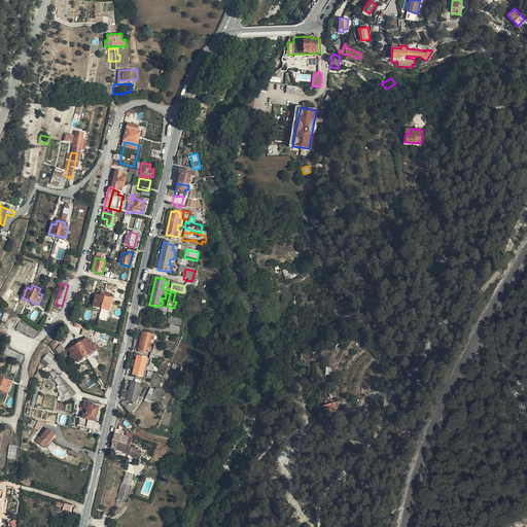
[(102,308),(110,310),(112,300),(109,299),(110,294),(102,292),(100,296),(96,295),(94,307),(102,308)]
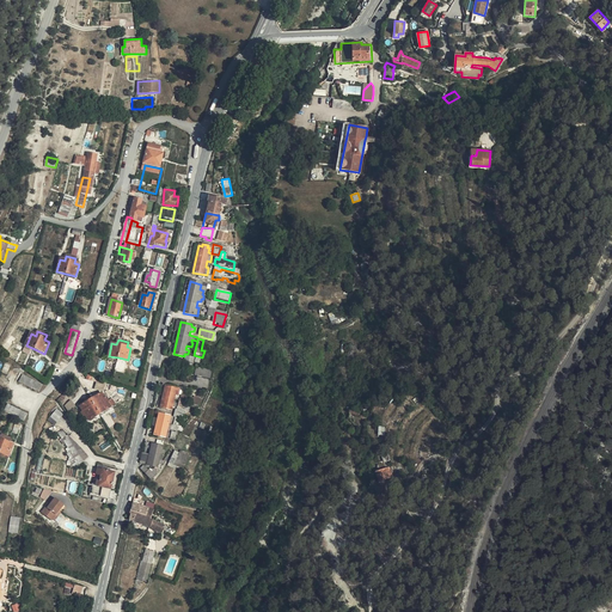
[(209,378),(210,371),(196,367),(194,374),(209,378)]
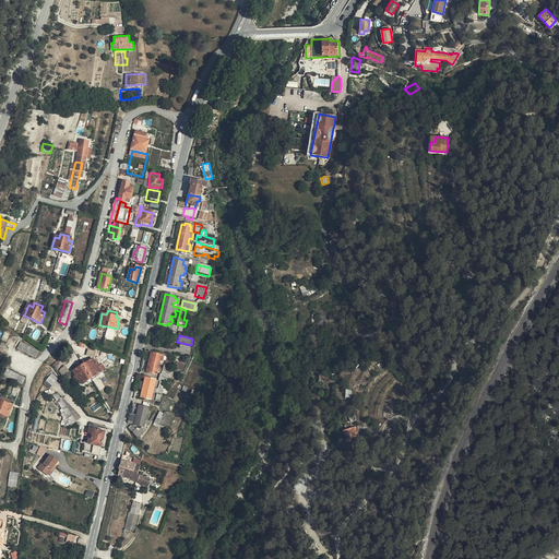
[(35,357),(38,351),(21,342),(18,348),(35,357)]
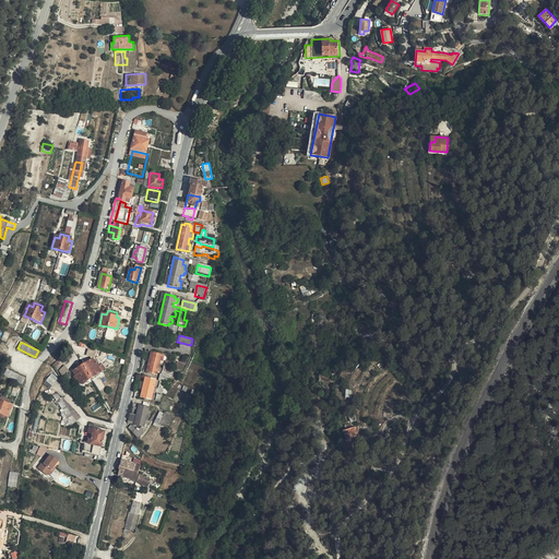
[(163,361),(164,356),(151,353),(146,372),(156,376),(157,371),(159,372),(161,369),(157,368),(159,360),(163,361)]
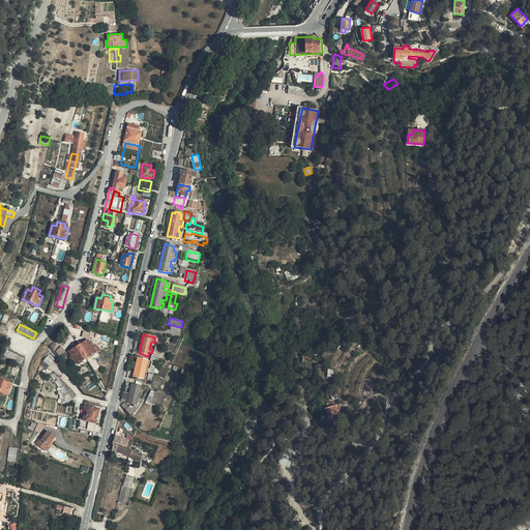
[(90,346),(87,341),(68,352),(71,356),(70,357),(72,360),(74,360),(76,364),(82,361),(83,362),(90,358),(89,357),(94,353),(92,349),(92,348),(91,345),(90,346)]
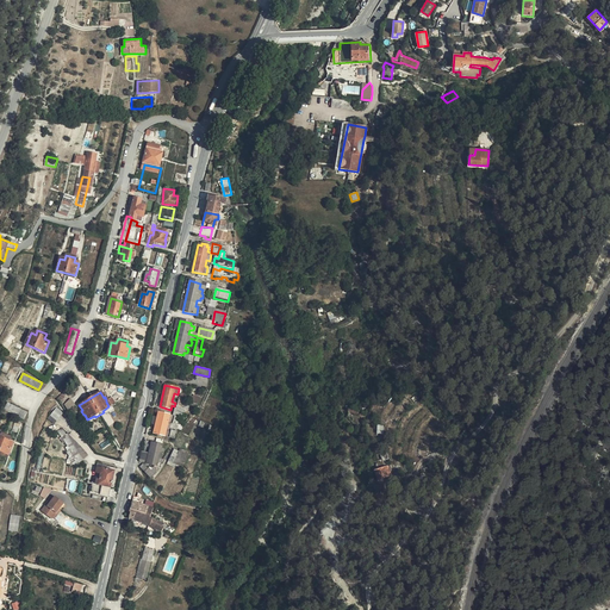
[(191,403),(192,397),(179,393),(176,409),(187,412),(190,405),(182,404),(182,400),(191,403)]
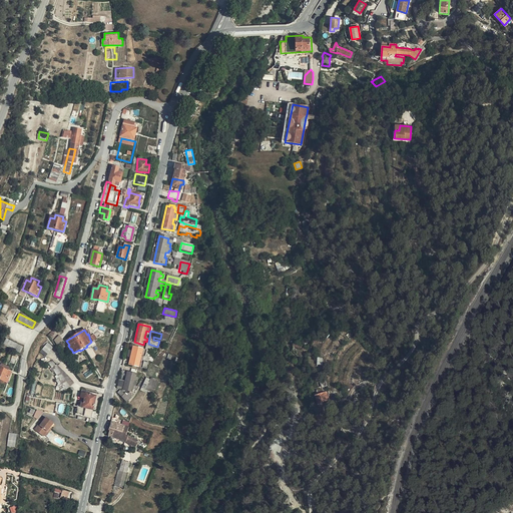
[(23,347),(7,339),(3,345),(20,353),(23,347)]
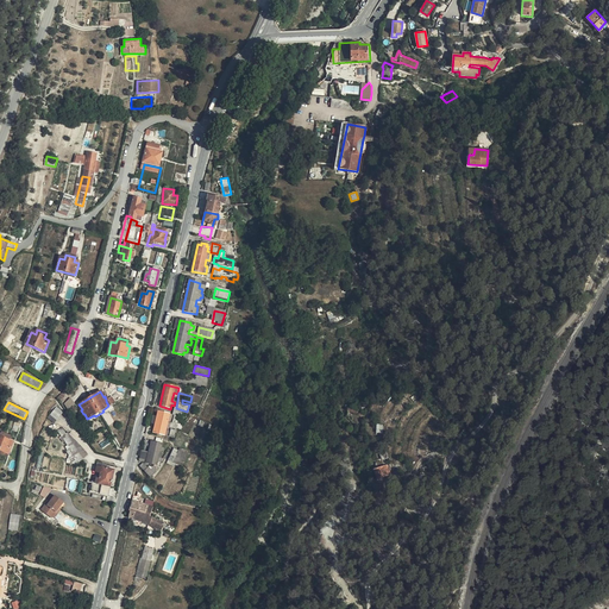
[(364,415),(368,407),(357,403),(356,407),(351,406),(349,415),(355,416),(356,413),(364,415)]
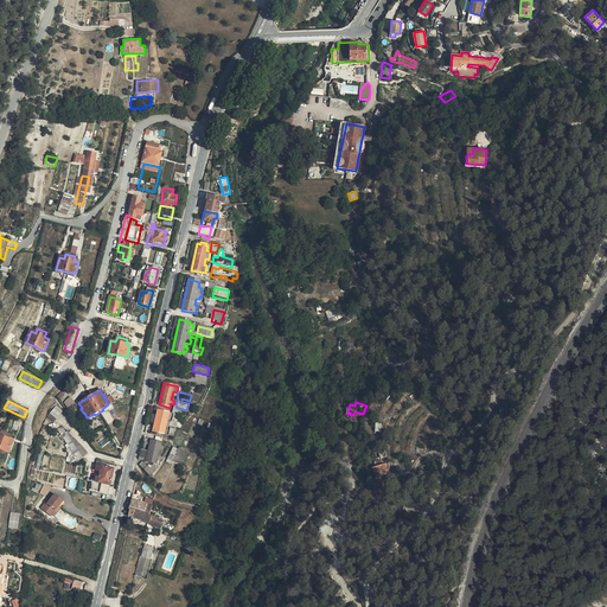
[(58,407),(52,413),(57,416),(62,410),(58,407)]
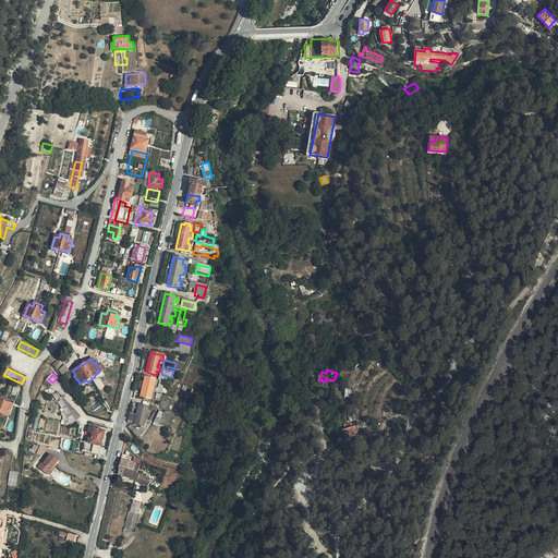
[(154,398),(154,395),(152,393),(153,390),(155,390),(156,387),(153,386),(154,384),(157,385),(157,381),(154,380),(154,379),(145,377),(141,397),(150,399),(150,397),(154,398)]
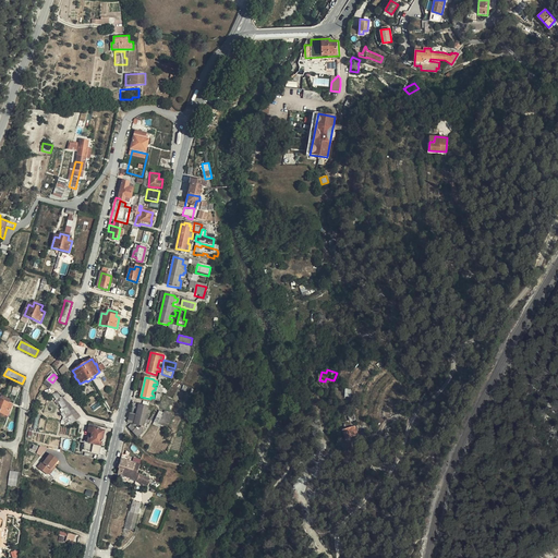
[(0,400),(0,412),(8,416),(12,405),(9,403),(11,399),(2,396),(0,400)]
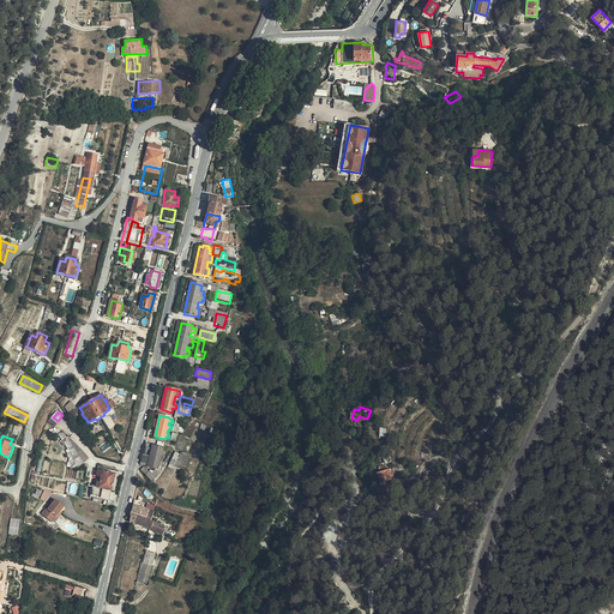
[(166,455),(166,451),(162,450),(163,447),(152,445),(148,467),(158,469),(160,464),(162,465),(163,462),(161,461),(162,453),(166,455)]
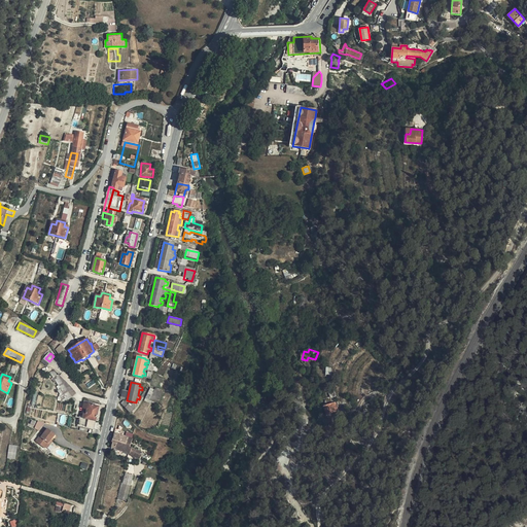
[(150,388),(145,397),(149,399),(149,398),(151,399),(154,394),(151,393),(152,389),(150,388)]
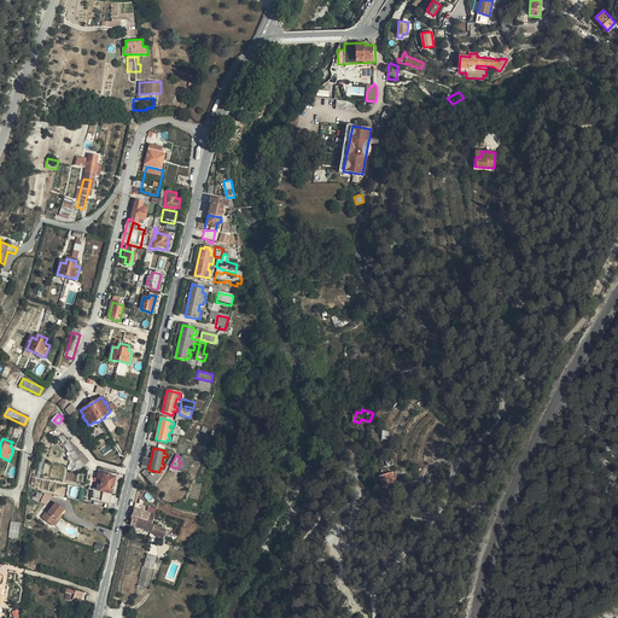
[(92,488),(91,497),(109,502),(115,477),(97,472),(95,478),(101,479),(100,484),(97,484),(95,489),(92,488)]
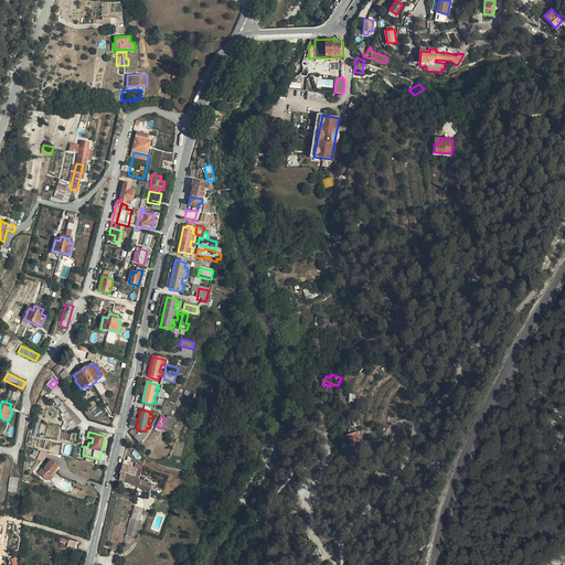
[(351,444),(360,440),(356,433),(347,436),(351,444)]
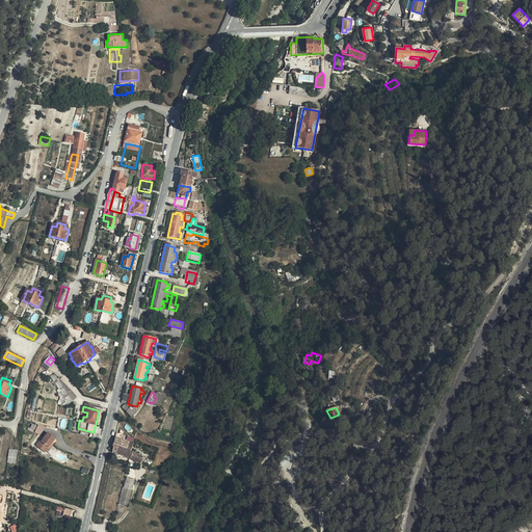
[(41,442),(40,441),(35,446),(44,452),(45,451),(50,444),(54,439),(47,433),(44,439),(41,442)]
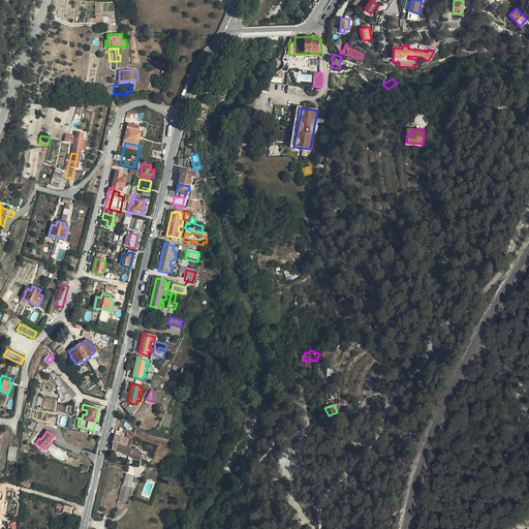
[(117,435),(115,434),(112,443),(113,445),(112,448),(115,450),(120,437),(117,435)]
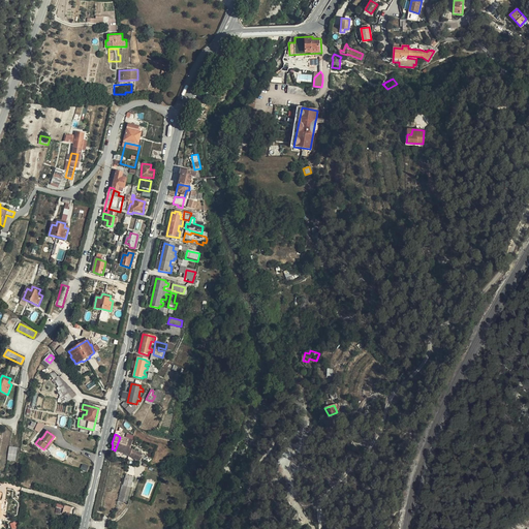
[(132,440),(120,437),(115,450),(114,453),(118,455),(119,452),(126,455),(132,440)]
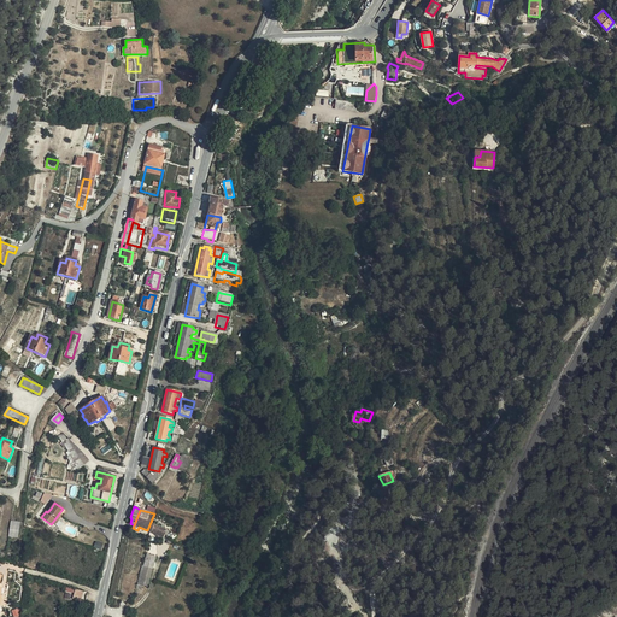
[(19,523),(11,522),(9,538),(17,539),(19,523)]
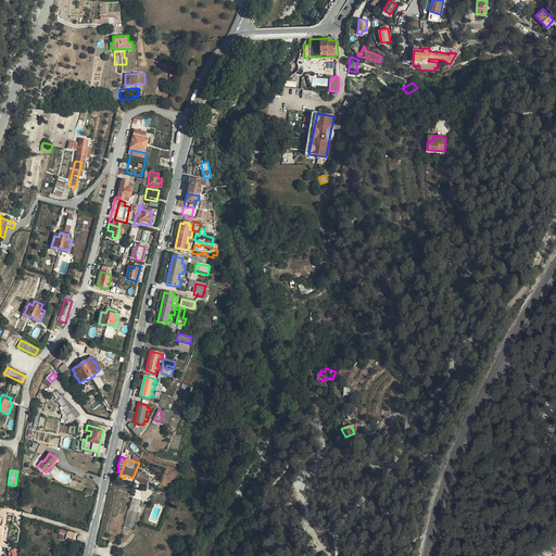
[(149,477),(138,472),(135,479),(146,483),(148,480),(149,477)]
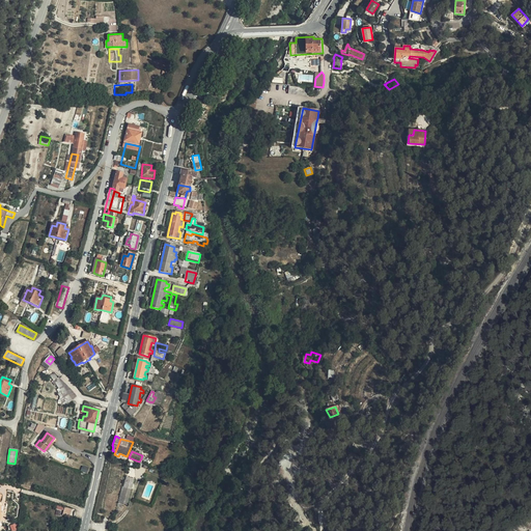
[(121,503),(124,504),(129,488),(131,488),(133,478),(127,477),(123,486),(122,486),(116,507),(120,508),(121,503)]
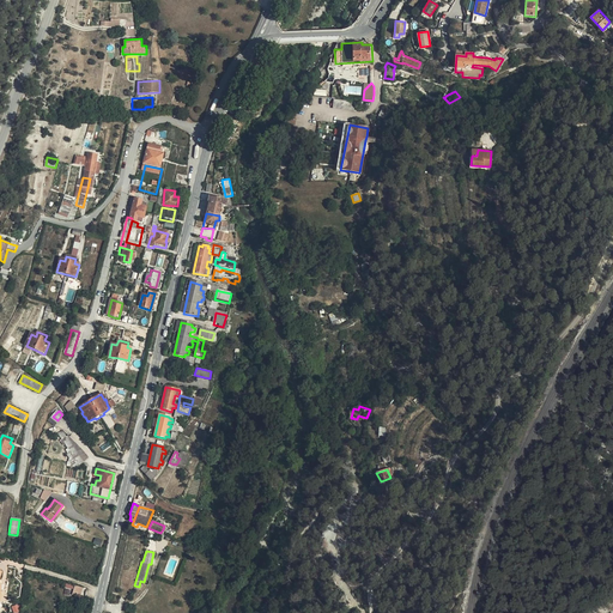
[(72,595),(76,584),(67,582),(64,593),(72,595)]
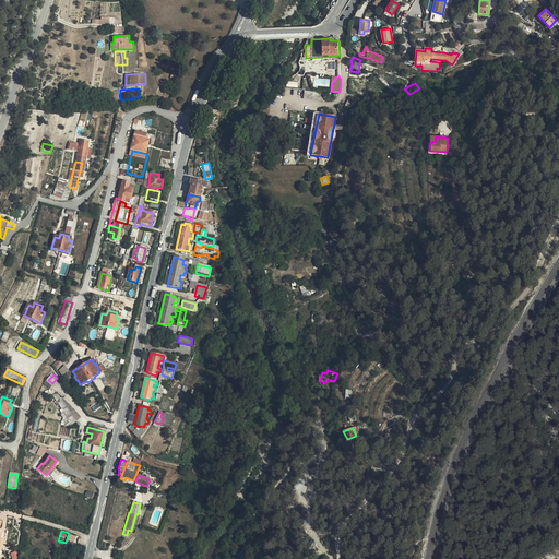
[(67,543),(74,544),(76,534),(69,533),(67,543)]
